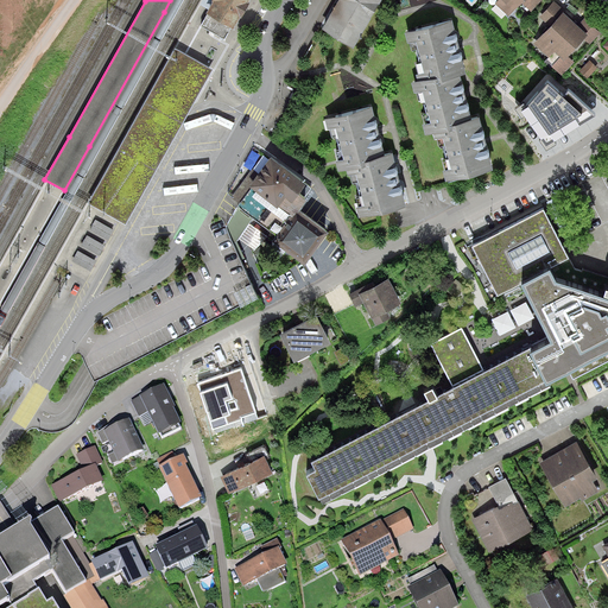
[(223,39),(245,0),(203,0),(200,7),(203,10),(195,24),(223,39)]
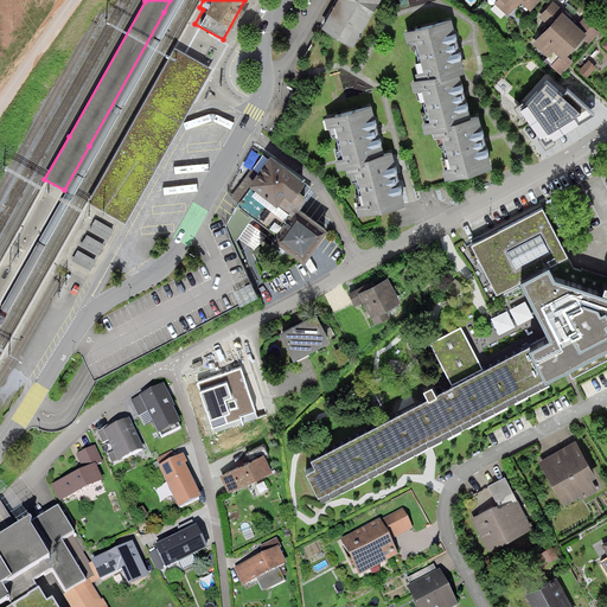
[(336,0),(320,26),(349,44),(375,0),(336,0)]
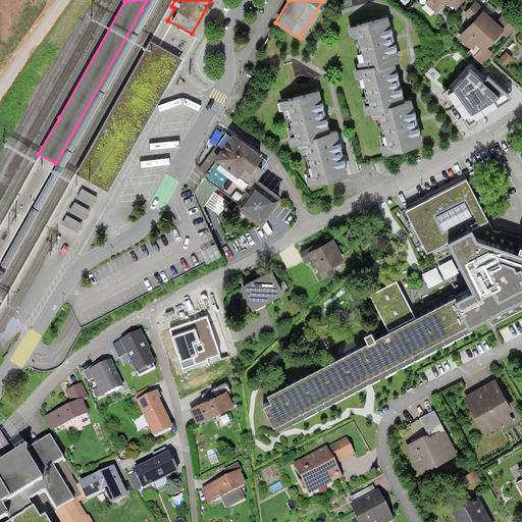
[(497,21),(478,4),(464,18),(470,24),(461,35),(473,46),(478,41),(482,46),(476,52),(484,60),(494,51),(487,45),(500,32),(505,37),(513,28),(502,16),(497,21)]
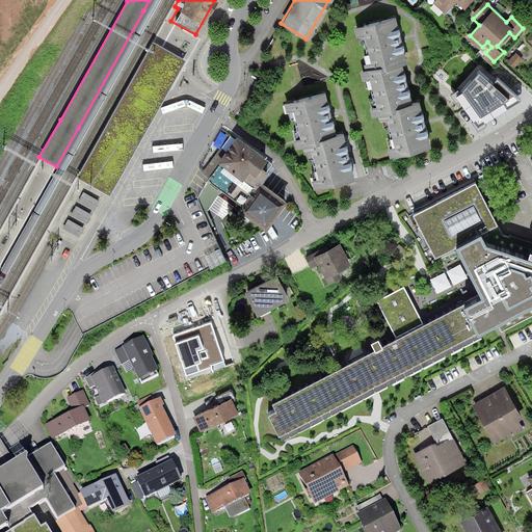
[(404,83),(399,60),(404,59),(399,38),(394,18),(364,25),(366,33),(363,34),(370,62),(373,61),(375,69),(371,70),(372,76),(369,77),(376,106),(379,105),(381,112),(388,111),(389,116),(387,117),(394,147),(397,145),(399,153),(430,144),(425,123),(420,103),(409,105),(404,83)]
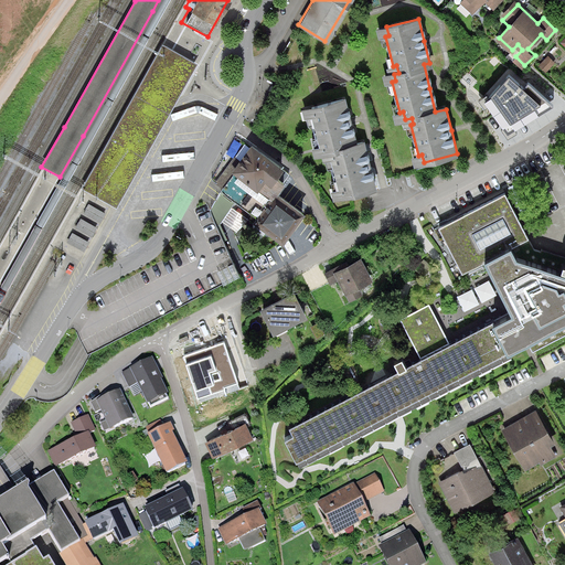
[(107,171),(124,181),(129,172),(112,162),(109,161),(157,85),(173,95),(192,61),(167,46),(161,44),(80,188),(87,192),(107,171)]
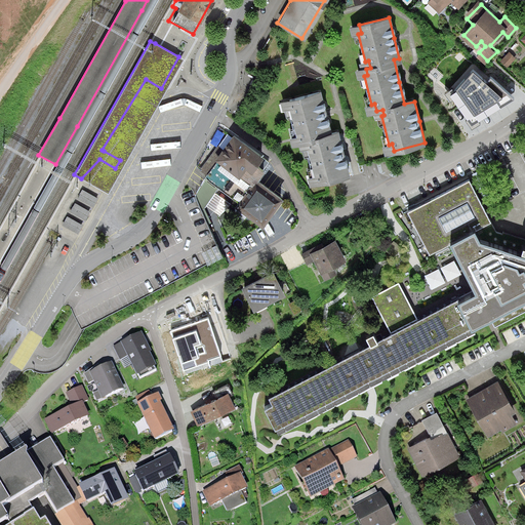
[(516,57),(510,51),(501,62),(508,67),(516,57)]
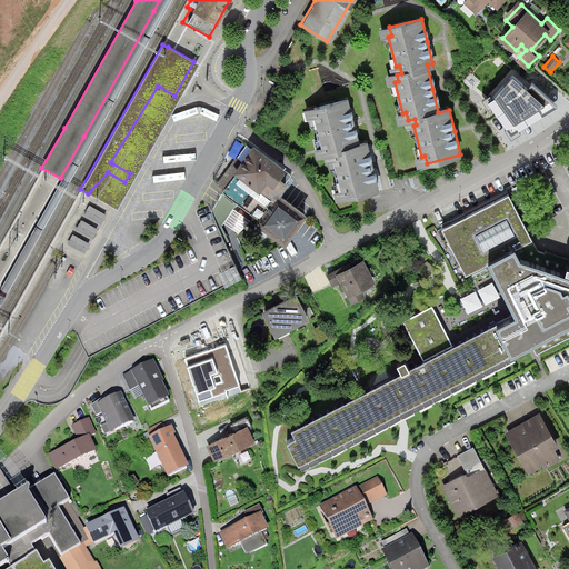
[(518,138),(565,102),(541,77),(530,87),(518,73),(487,102),(518,138)]
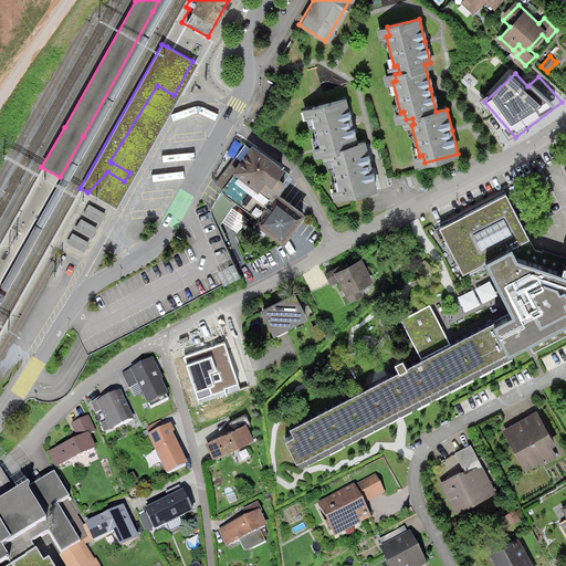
[(157,85),(112,163),(129,173),(174,95),(157,85)]
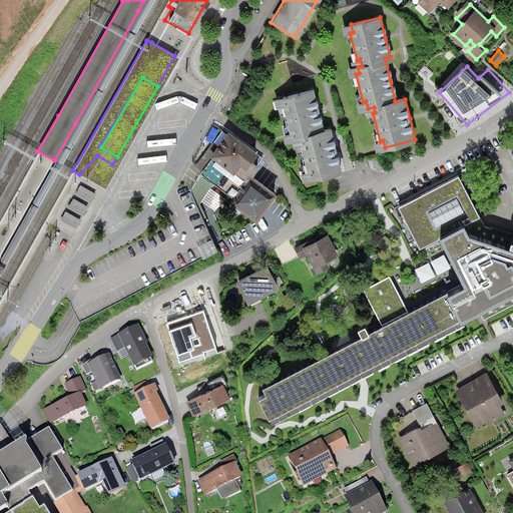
[(290,139),(298,137),(307,178),(341,170),(336,147),(332,130),(322,132),(317,110),(312,89),(280,97),(290,139)]
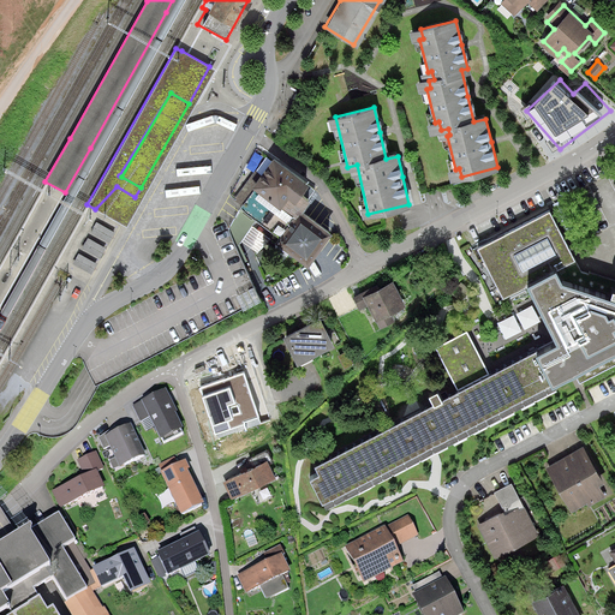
[(245,192),(237,204),(280,234),(276,239),(306,261),(327,232),(302,213),(306,206),(316,191),(272,160),(257,181),(254,179),(245,192)]
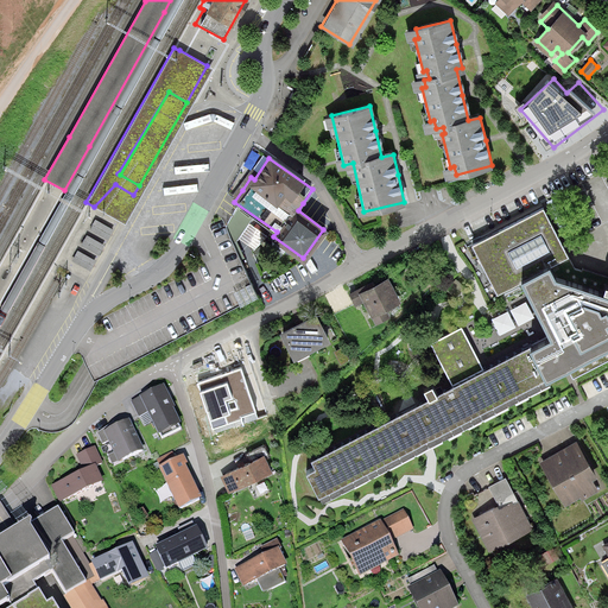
[(94,207),(121,222),(133,195),(115,184),(94,207)]
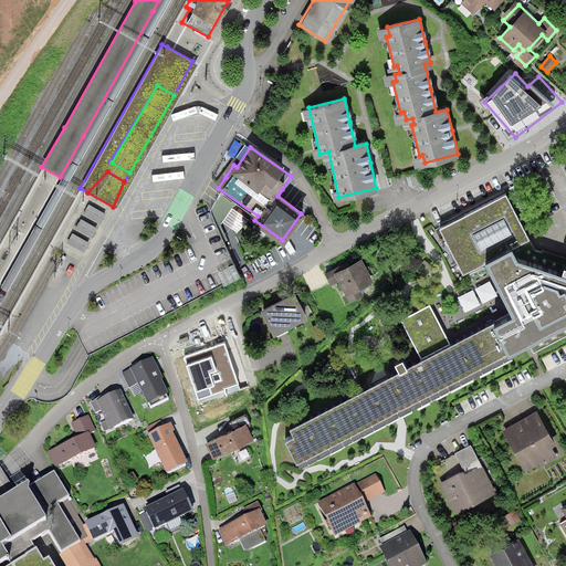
[(486,262),(513,248),(530,239),(506,194),(440,228),(464,273),(486,262)]
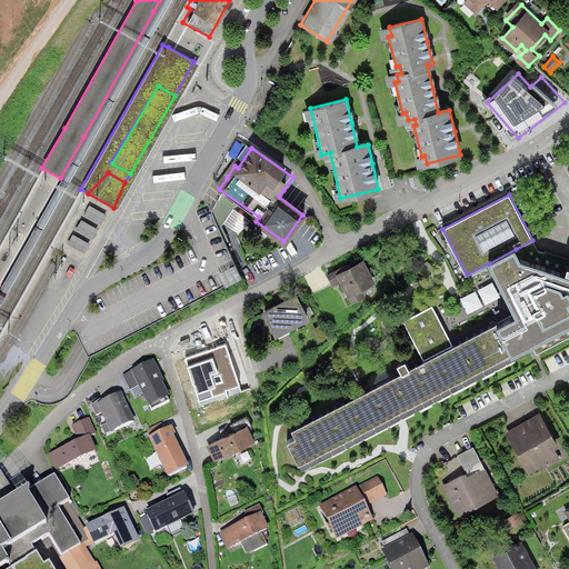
[(107,215),(89,205),(83,216),(101,225),(107,215)]
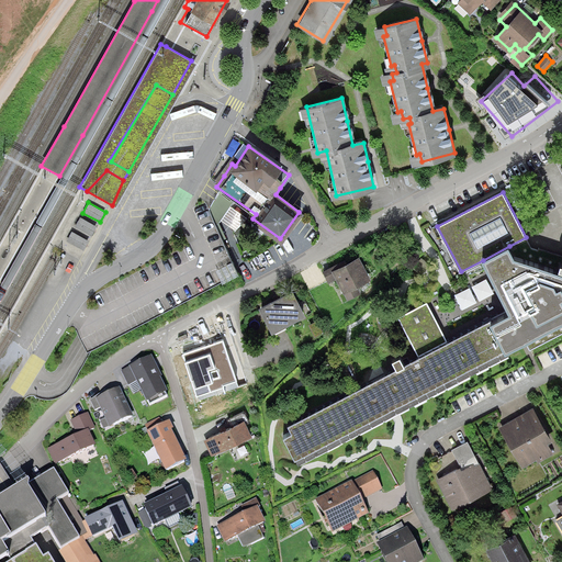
[(98,226),(80,216),(75,227),(92,236),(98,226)]
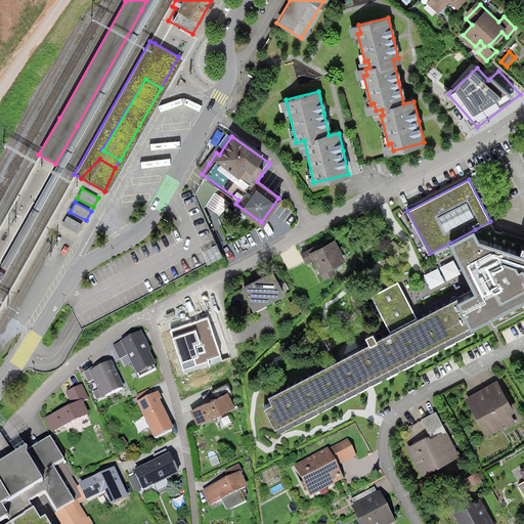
[(83,223),(68,215),(62,224),(78,232),(83,223)]
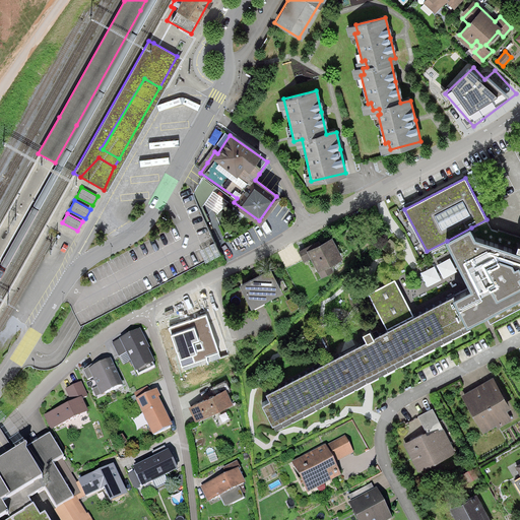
[(519,251),(476,237),(471,228),(447,241),(470,284),(485,311),(519,293),(519,251)]
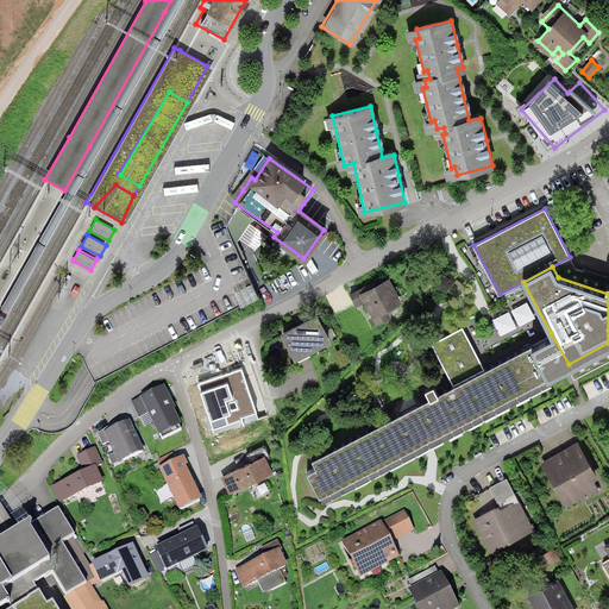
[(384,276),(347,293),(353,307),(364,302),(374,325),(388,319),(383,309),(397,303),(384,276)]
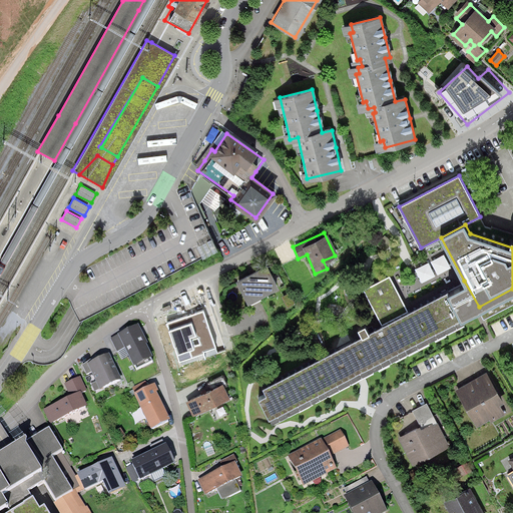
[(439,275),(454,268),(447,253),(433,261),(439,275)]
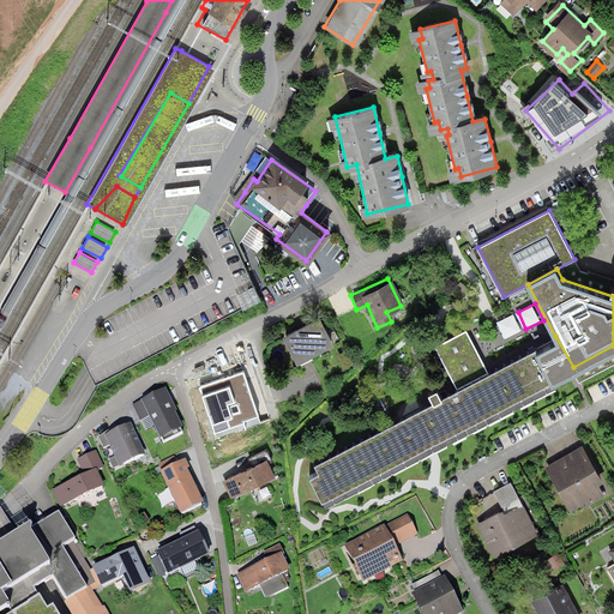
[(507,337),(525,330),(517,313),(500,320),(507,337)]
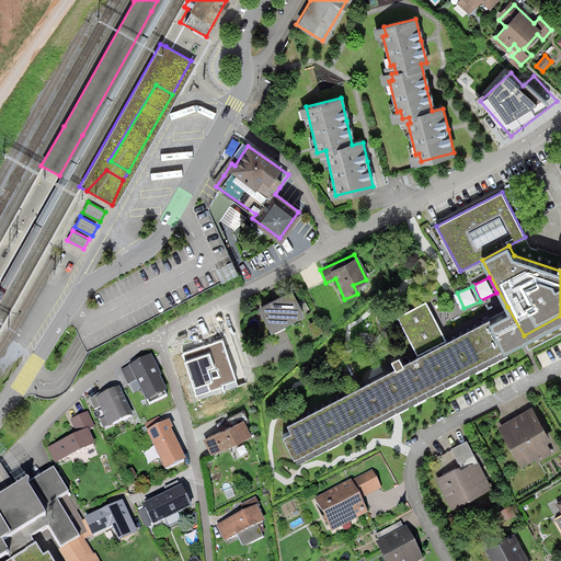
[(256,305),(271,331),(300,316),(285,288),(256,305)]
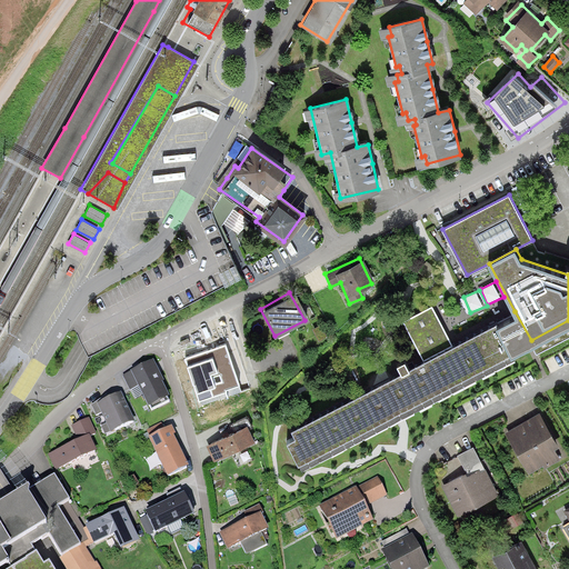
[(405,321),(425,359),(452,345),(432,307),(405,321)]
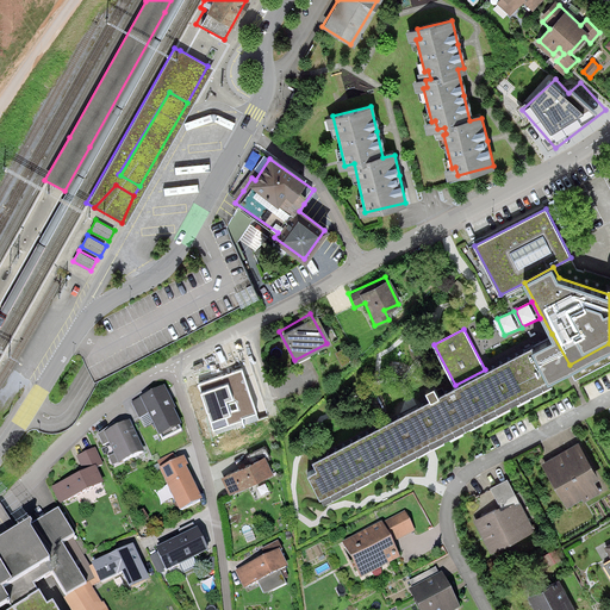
[(321,498),(570,365),(552,334),(485,369),(455,385),(313,461),(317,468),(307,473),(321,498)]
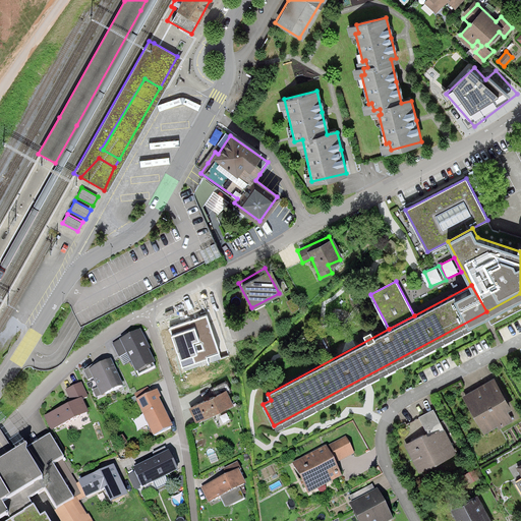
[(520,309),(520,293),(486,311),(493,325),(520,309)]
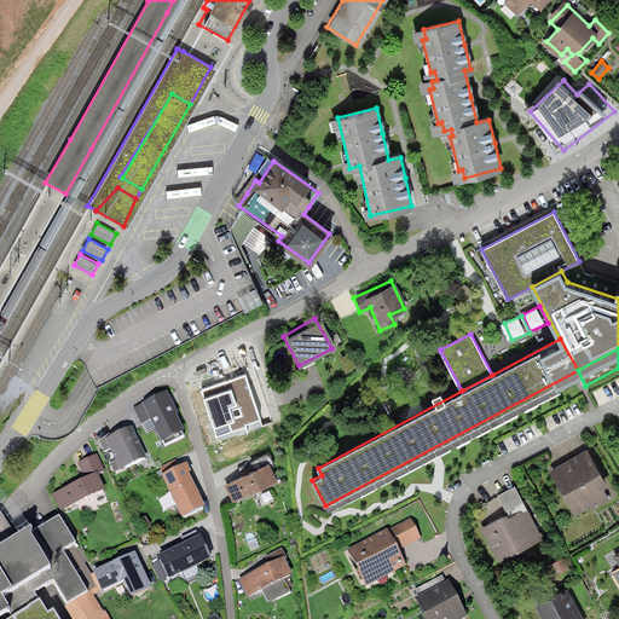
[(218,438),(247,428),(246,423),(261,418),(247,376),(233,381),(230,382),(202,391),(218,438)]
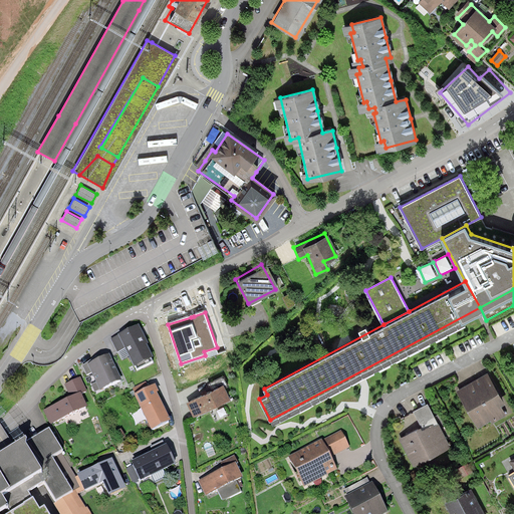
[(125,349),(135,367),(136,366),(138,370),(154,362),(152,358),(153,357),(147,345),(149,344),(139,325),(117,336),(110,339),(117,353),(125,349)]
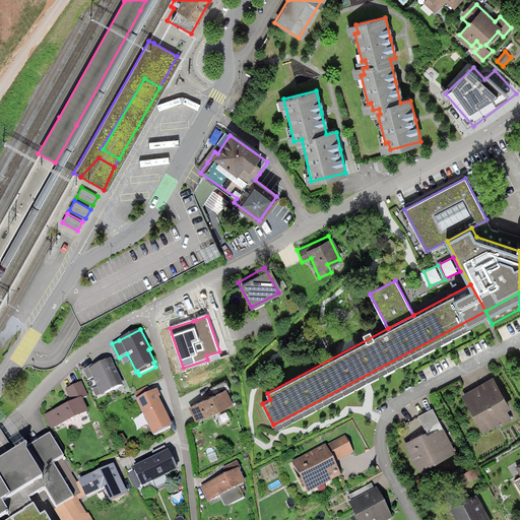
[(96,364),(88,368),(101,395),(123,386),(109,356),(96,362),(96,364)]
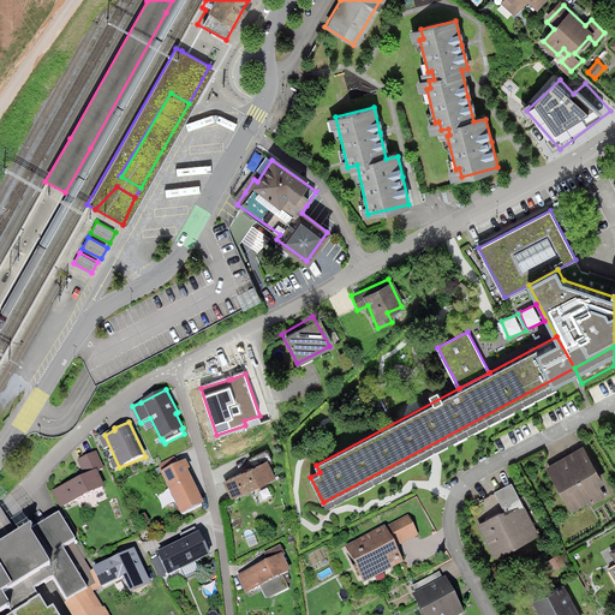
[(583,445),(547,466),(573,511),(587,502),(590,506),(607,496),(597,482),(603,479),(583,445)]
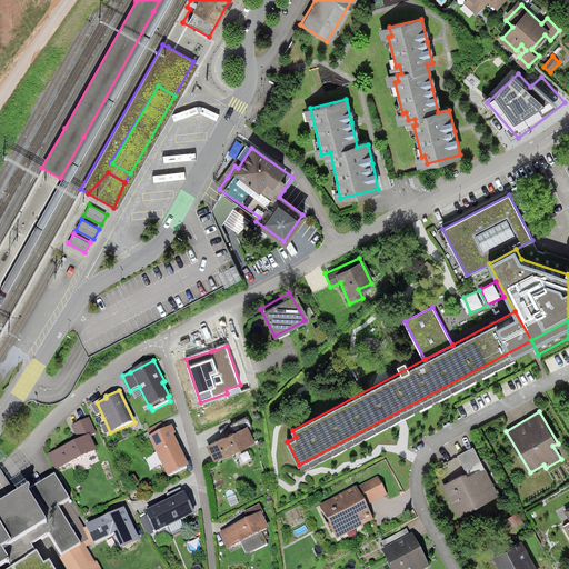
[(208,443),(215,458),(256,438),(249,426),(251,425),(247,416),(232,423),(236,429),(208,443)]
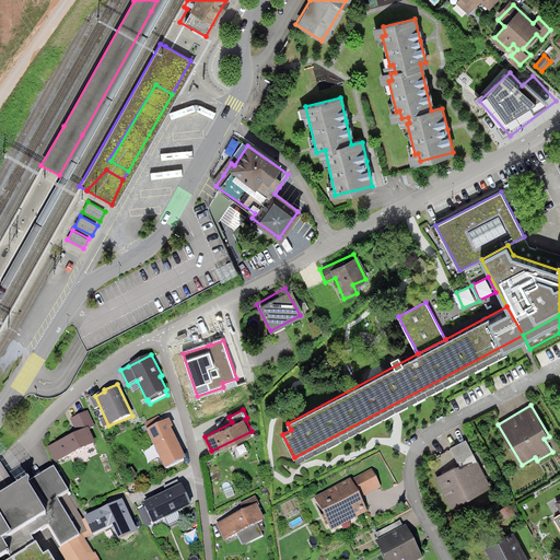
[(48,447),(57,464),(92,447),(84,432),(92,429),(84,412),(68,420),(74,434),(48,447)]
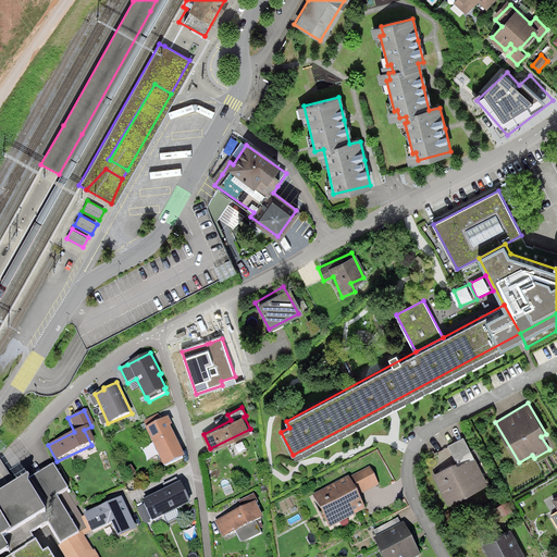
[(164,466),(186,455),(171,425),(173,424),(169,416),(163,418),(160,411),(141,420),(164,466)]
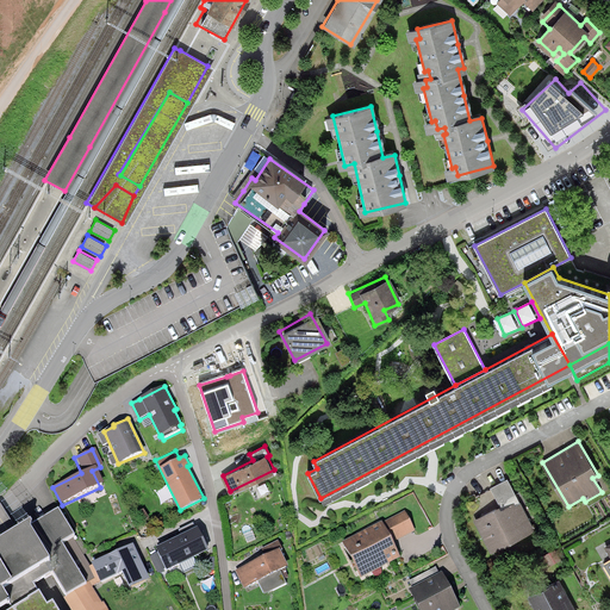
[(506,477),(491,485),(500,503),(474,517),(491,549),(534,527),(506,477)]
